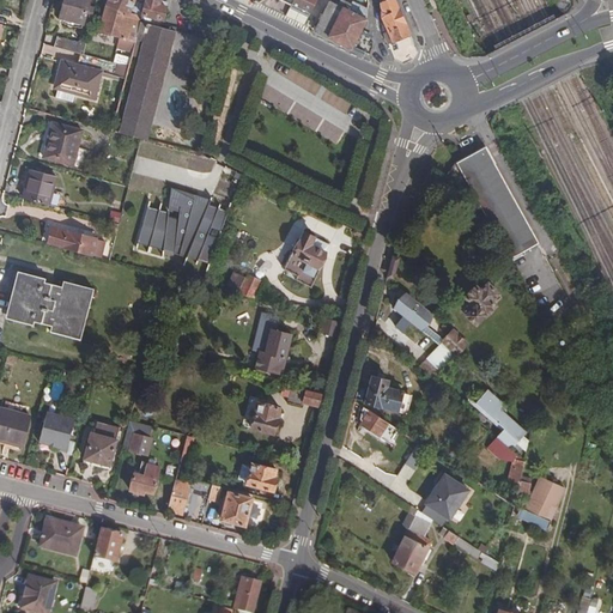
[(65,0),(61,17),(84,23),(89,1),(89,0),(65,0)]
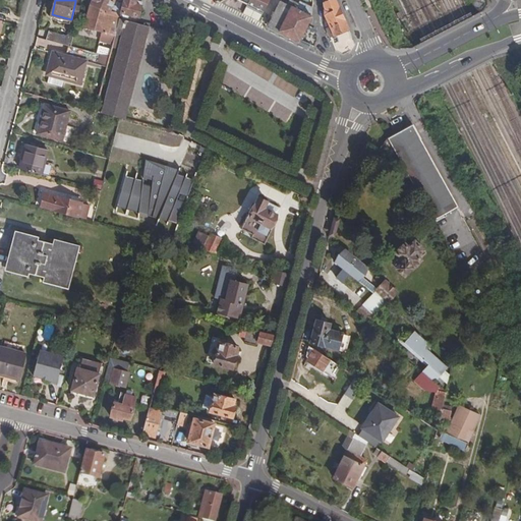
[(78,36),(114,45),(116,34),(119,21),(121,14),(123,5),(123,0),(92,0),(91,4),(84,24),(84,27),(80,27),(79,34),(78,36)]
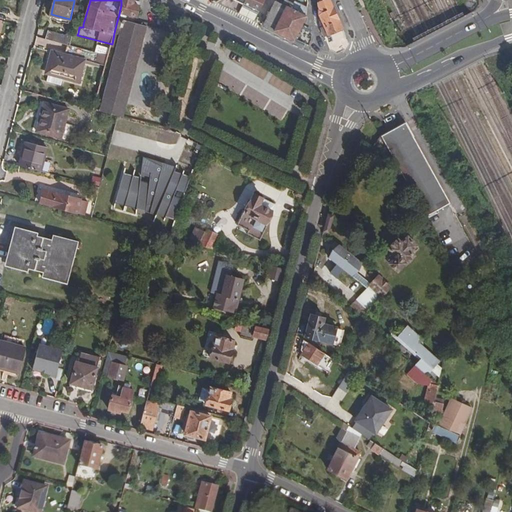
[(119,14),(137,18),(140,4),(134,2),(134,0),(121,0),(121,5),(119,14)]
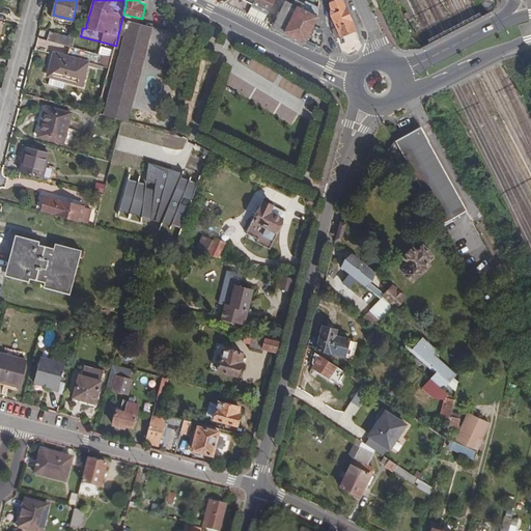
[(220,0),(220,2),(222,3),(229,0),(228,0),(241,0),(268,14),(274,0),(220,0)]
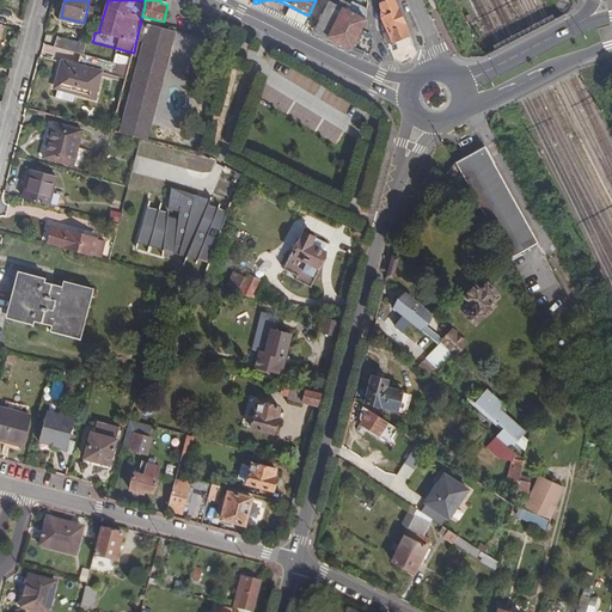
[(329,2),(313,32),(350,50),(365,20),(366,10),(354,5),(353,8),(337,1),(337,4),(331,0),(330,2),(329,2)]
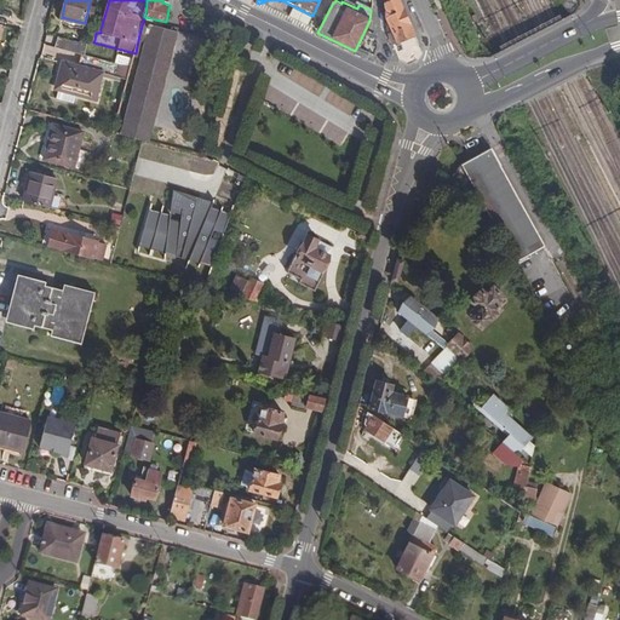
[(386,34),(391,46),(396,42),(396,45),(405,41),(414,36),(396,0),(382,0),(383,6),(386,11),(384,12),(385,19),(388,23),(385,26),(386,29),(389,28),(390,32),(386,34)]
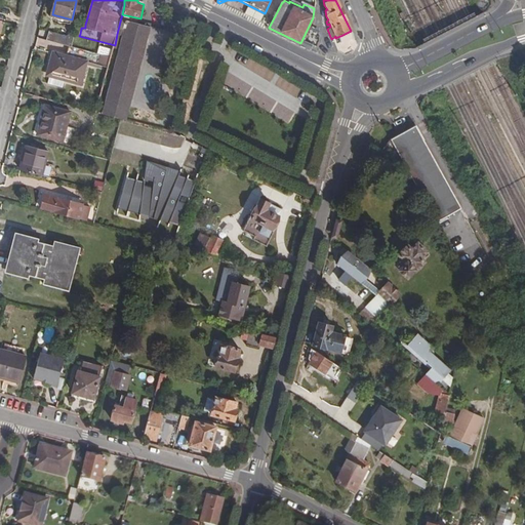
[(124,120),(127,121),(149,28),(120,22),(117,34),(119,35),(125,36),(121,50),(106,115),(124,120)]
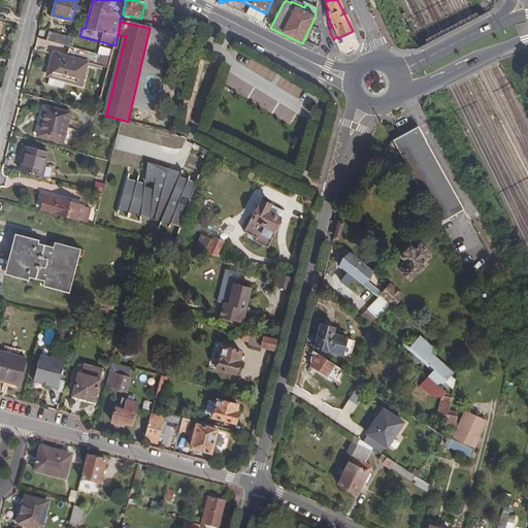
[(303,43),(314,47),(320,32),(309,28),(303,43)]
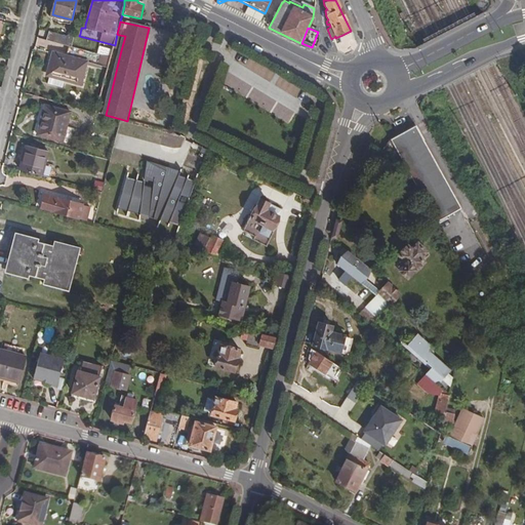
[(67,46),(72,47),(75,34),(71,33),(67,36),(48,32),(46,40),(67,46)]
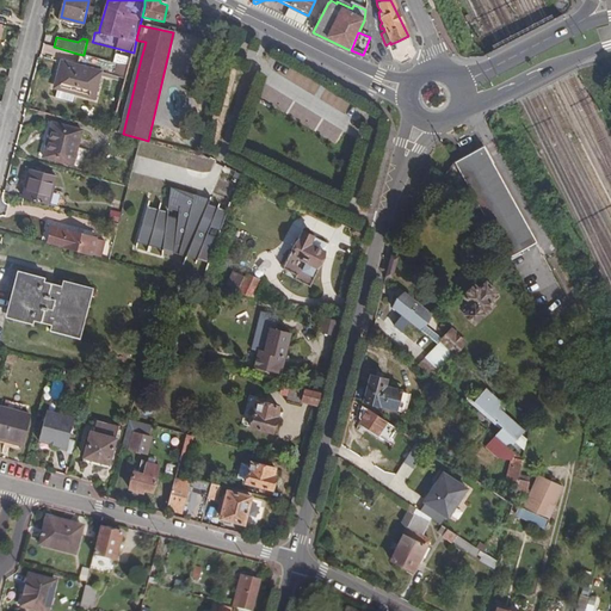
[(134,57),(141,59),(146,42),(139,41),(134,57)]
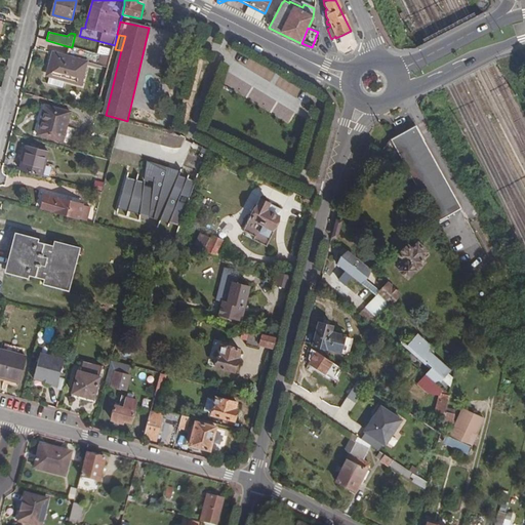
[(86,63),(109,70),(112,57),(72,47),(67,46),(64,56),(52,53),(46,75),(81,84),(86,63)]
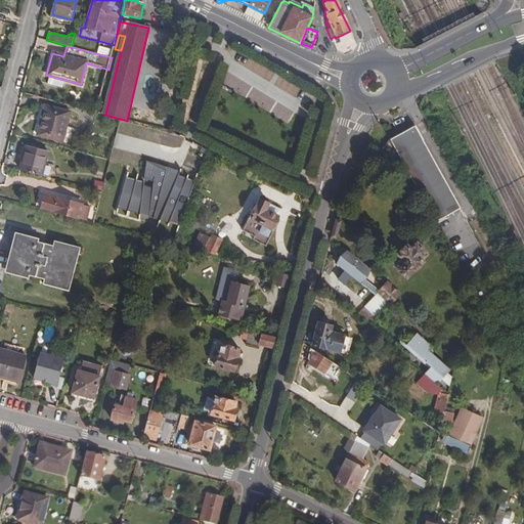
[(41,136),(63,143),(72,113),(47,106),(44,117),(46,118),(41,136)]
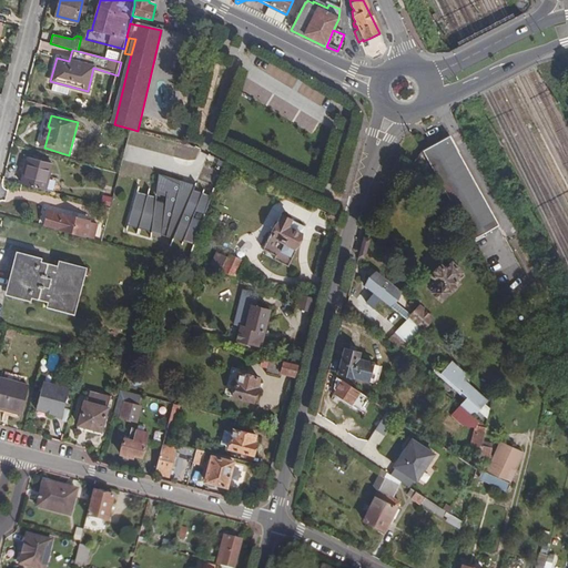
[(427,162),(468,241),(473,240),(470,235),(494,223),(448,137),(422,151),(427,162)]
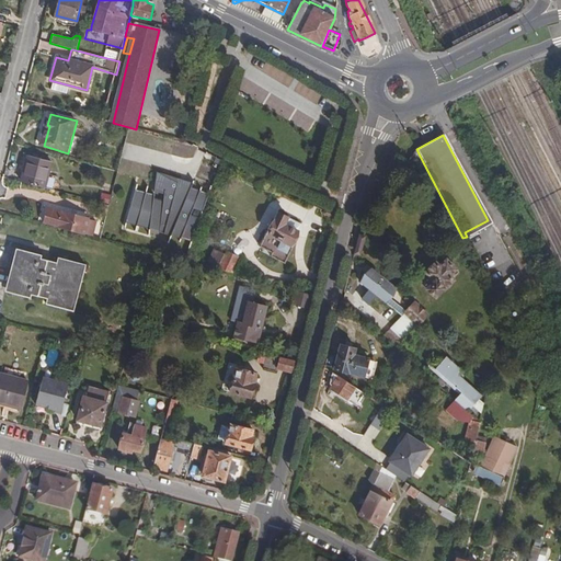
[(404,163),(404,164),(410,169),(422,160),(416,149),(404,163)]
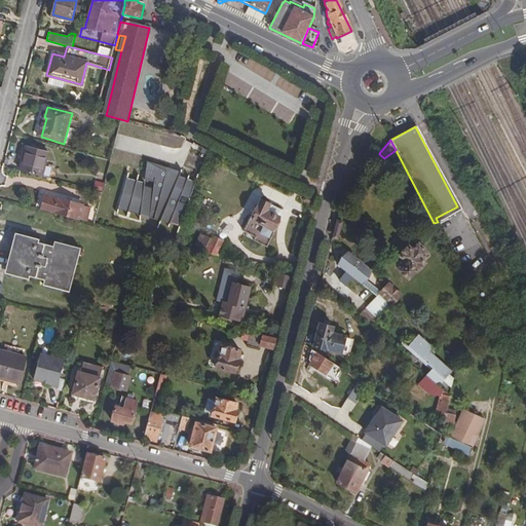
[(21,172),(43,177),(49,152),(28,147),(21,172)]
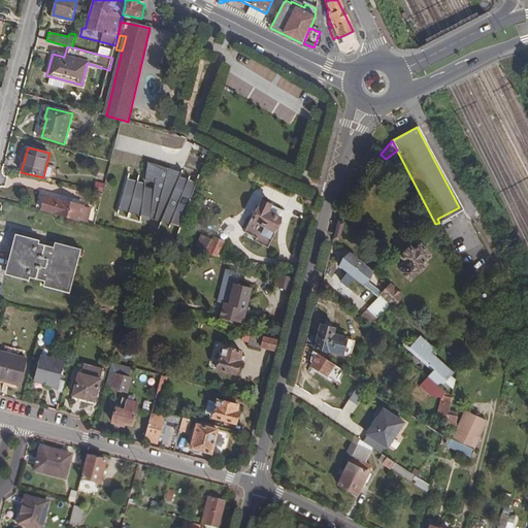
[(127,179),(118,210),(183,229),(199,185),(182,178),(180,180),(151,163),(144,184),(127,179)]
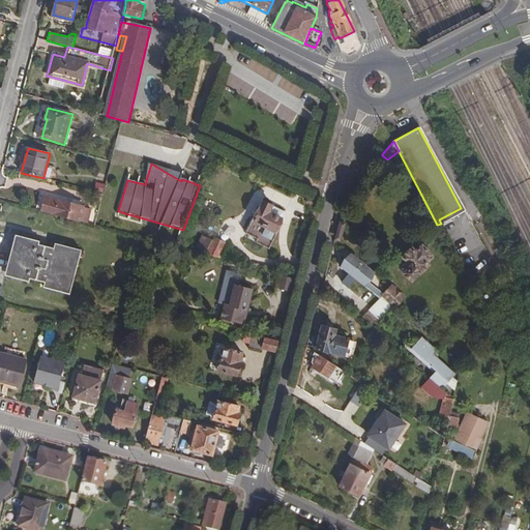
[(400,170),(405,180),(411,177),(405,167),(400,170)]
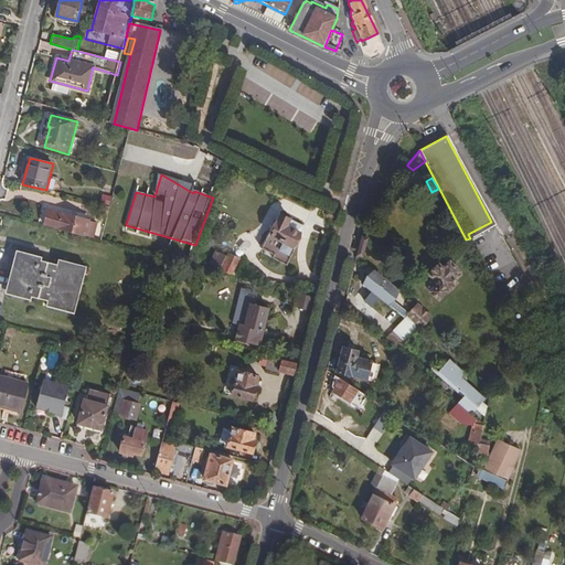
[(108,205),(110,195),(102,193),(99,202),(108,205)]
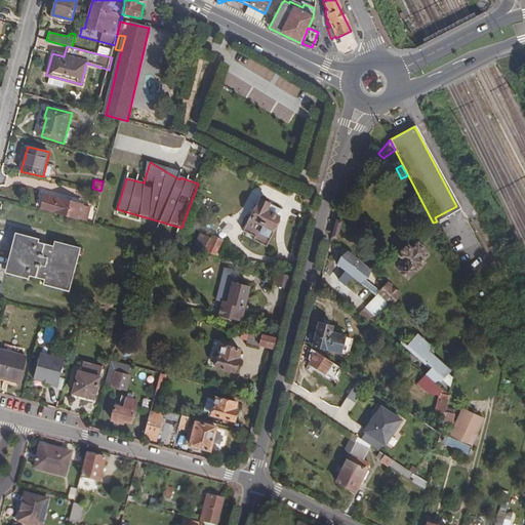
[(43,209),(80,219),(84,205),(47,195),(43,209)]
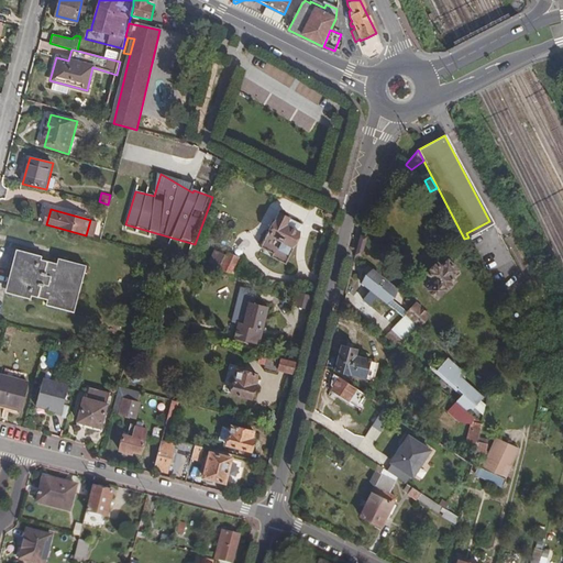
[(275,261),(290,268),(299,250),(297,247),(307,228),(283,216),(273,236),(271,235),(263,251),(276,257),(275,261)]
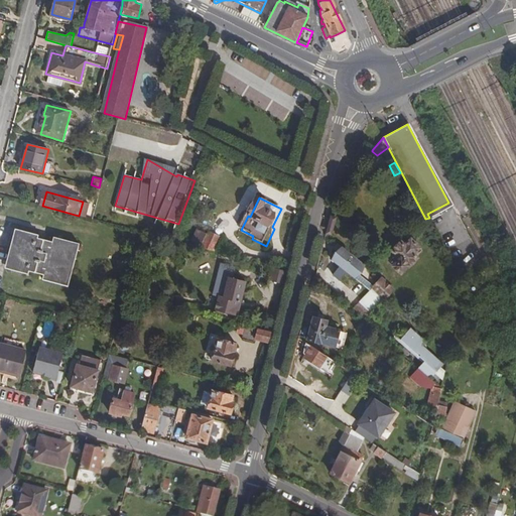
[(429,218),(436,231),(448,225),(440,212),(429,218)]
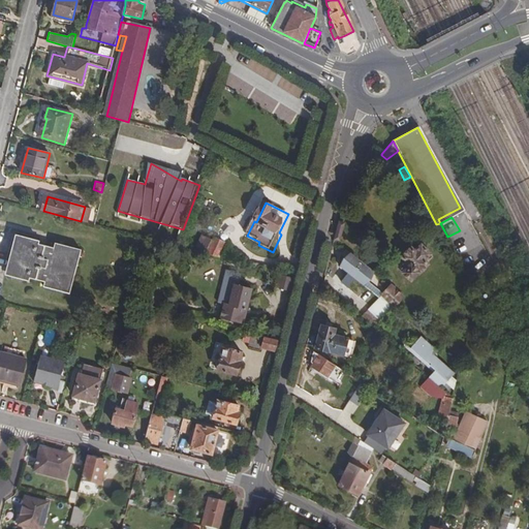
[(179,241),(183,243),(187,230),(183,229),(179,241)]
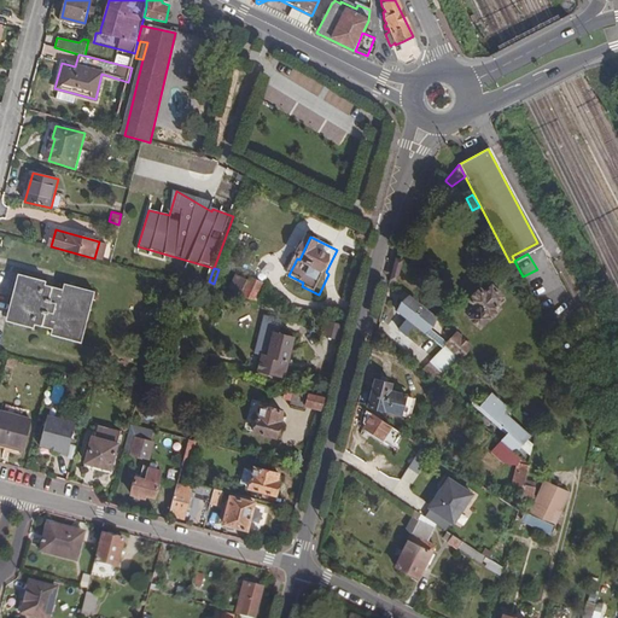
[(53,337),(83,345),(87,331),(83,330),(89,307),(94,307),(98,293),(68,285),(65,291),(47,286),(48,283),(24,277),(22,287),(17,286),(10,312),(15,313),(12,324),(35,331),(36,326),(56,331),(53,337)]
